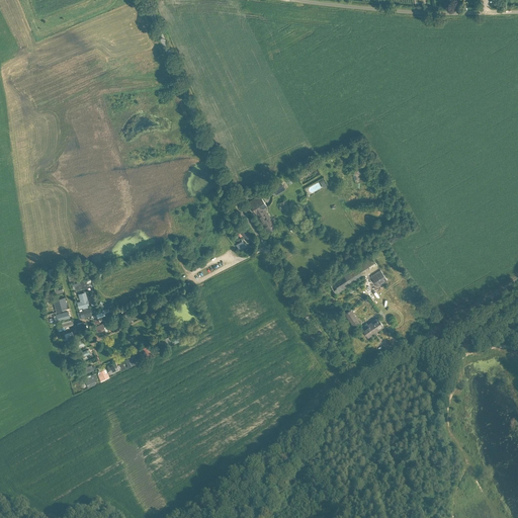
[(271,186),(276,194),(285,189),(280,180),(271,186)]
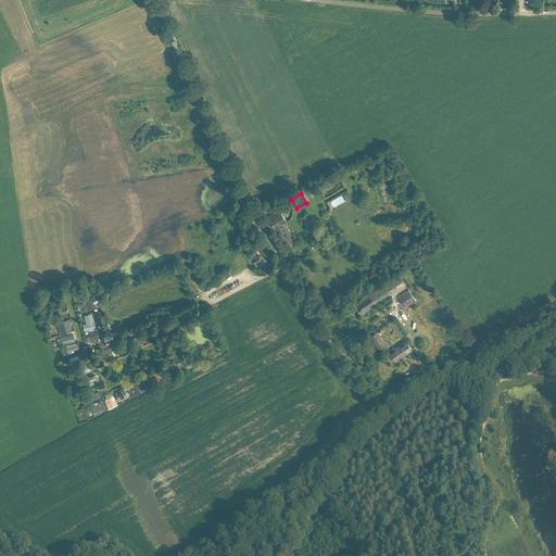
[(279,209),(272,214),(267,217),(282,240),(282,239),(288,248),(295,243),(290,235),(283,224),(287,220),(279,209)]
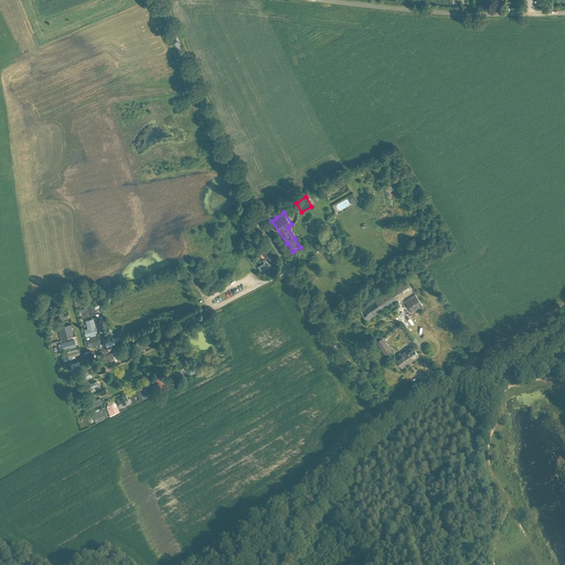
[(306,221),(313,234),(319,232),(313,222),(315,221),(312,217),(311,217),(306,221)]
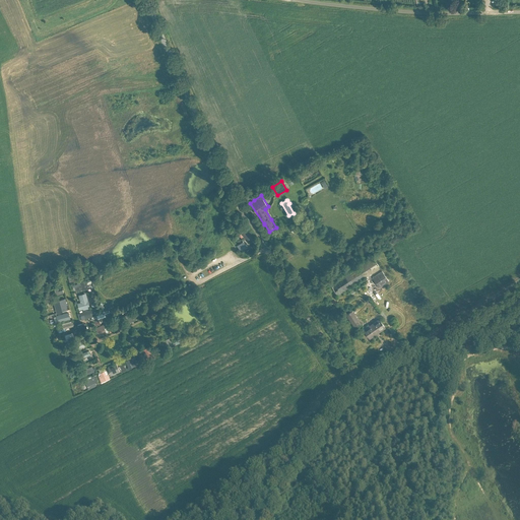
[(244,228),(239,231),(246,240),(251,236),(244,228)]
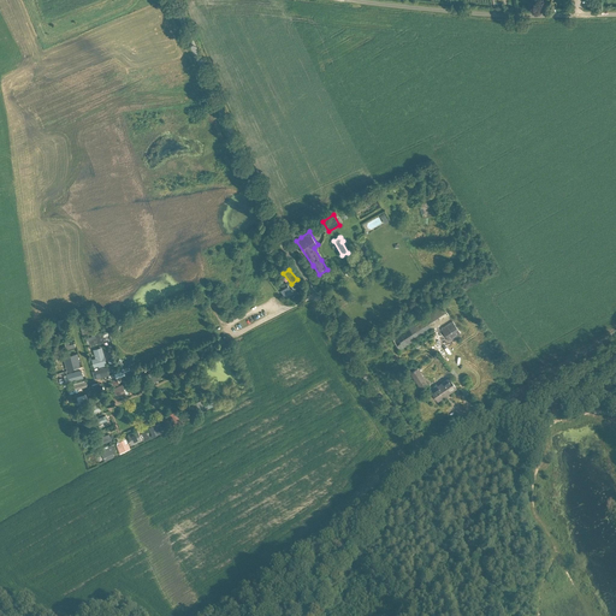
[(392,338),(400,350),(450,318),(443,306),(392,338)]
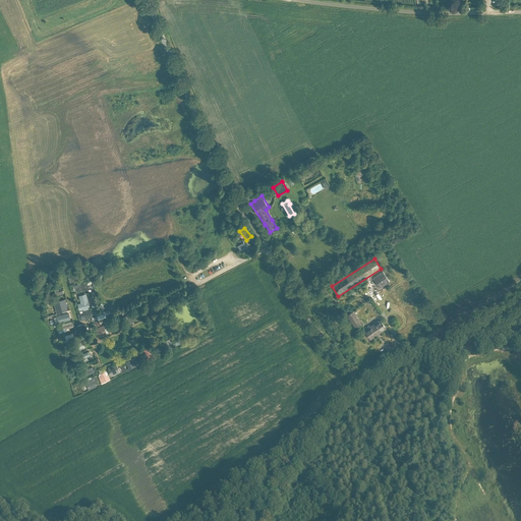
[(74,266),(78,269),(84,272),(87,269),(76,263),(74,266)]
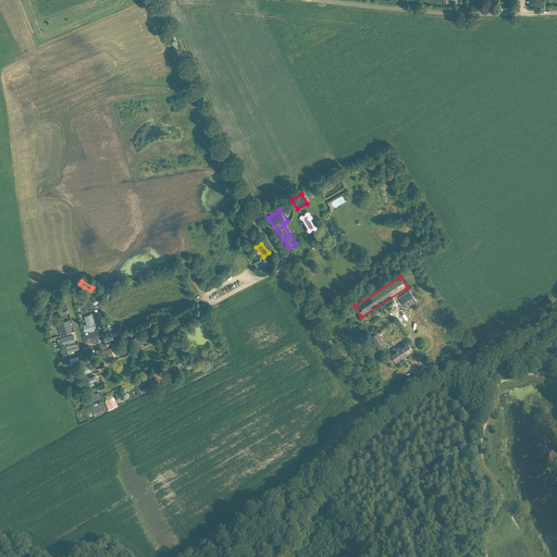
[(73,291),(75,302),(83,301),(83,299),(86,298),(85,289),(73,291)]
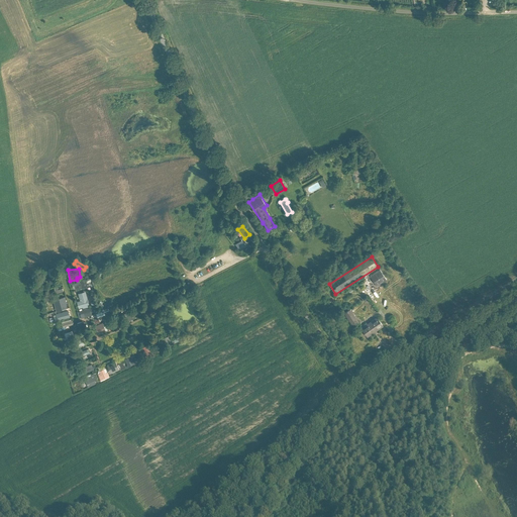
[(381,270),(371,276),(378,286),(387,280),(381,270)]
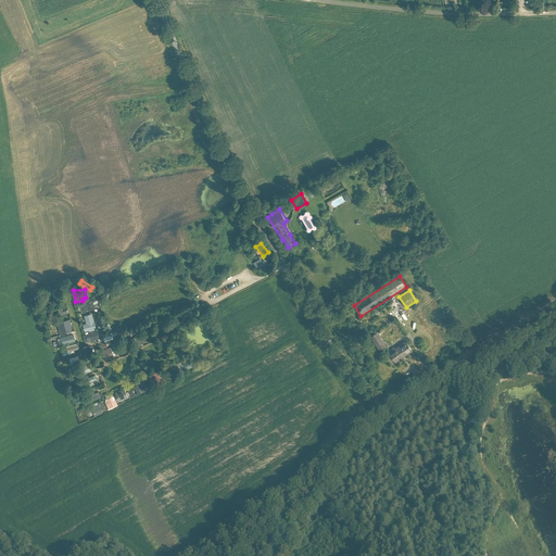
[(83,303),(77,305),(78,310),(79,311),(81,310),(81,312),(95,307),(92,300),(83,302),(83,303)]
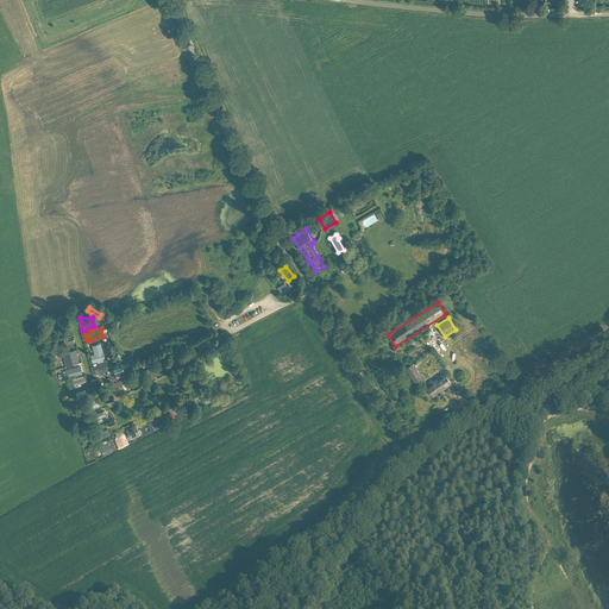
[(95,355),(92,356),(93,360),(93,363),(98,362),(98,363),(105,362),(104,359),(105,359),(101,346),(94,347),(95,355)]
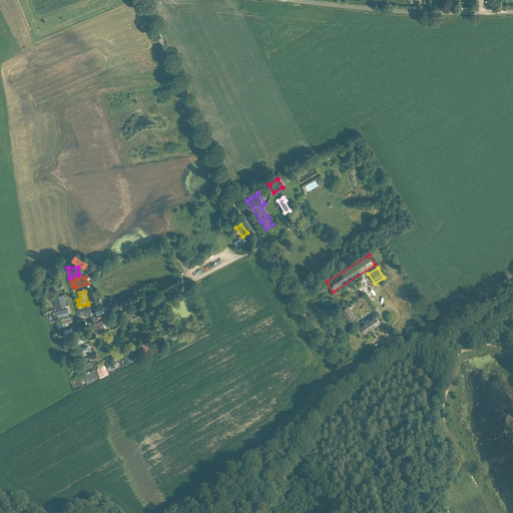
[(58,297),(54,298),(57,308),(61,307),(66,305),(63,295),(58,297)]
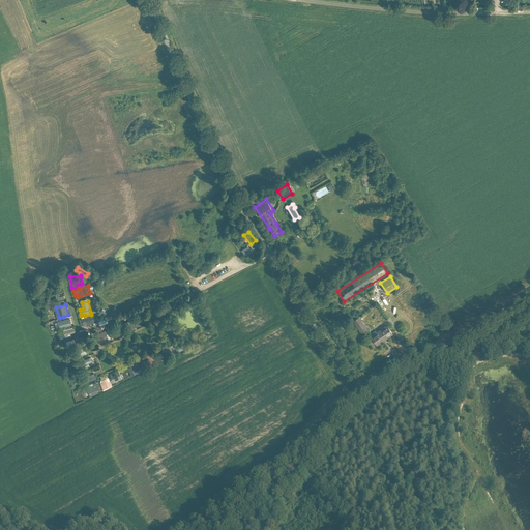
[(154,310),(150,313),(153,319),(158,316),(157,315),(163,312),(162,310),(158,307),(154,310)]
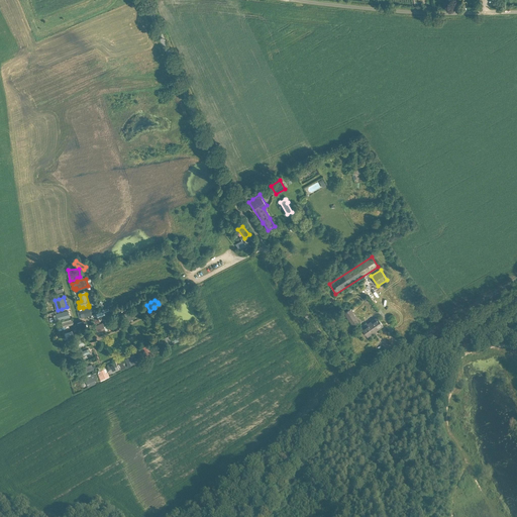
[(143,313),(141,309),(140,306),(138,307),(138,306),(133,308),(137,316),(143,313)]
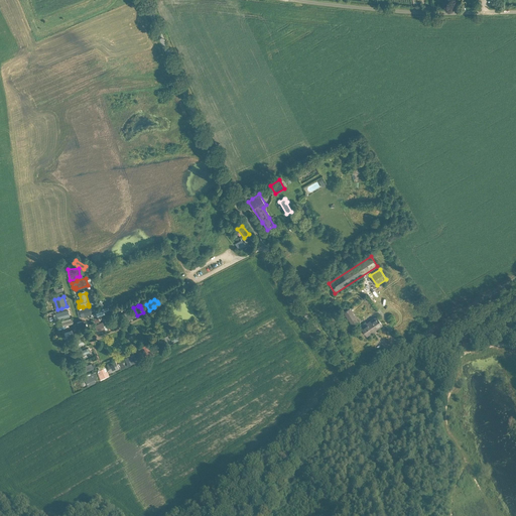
[(91,307),(80,310),(82,318),(93,314),(91,307)]
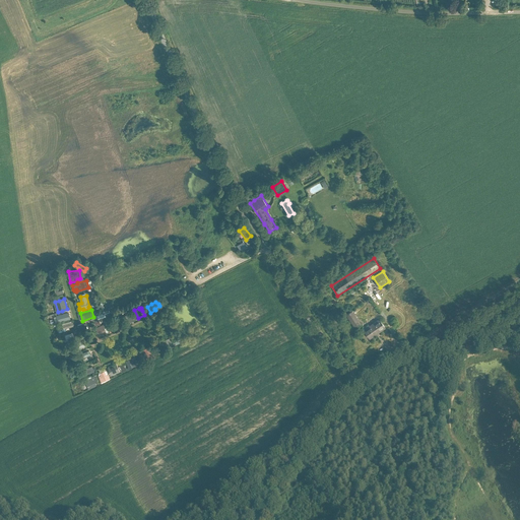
[(352,311),(350,312),(346,315),(355,328),(362,324),(352,311)]
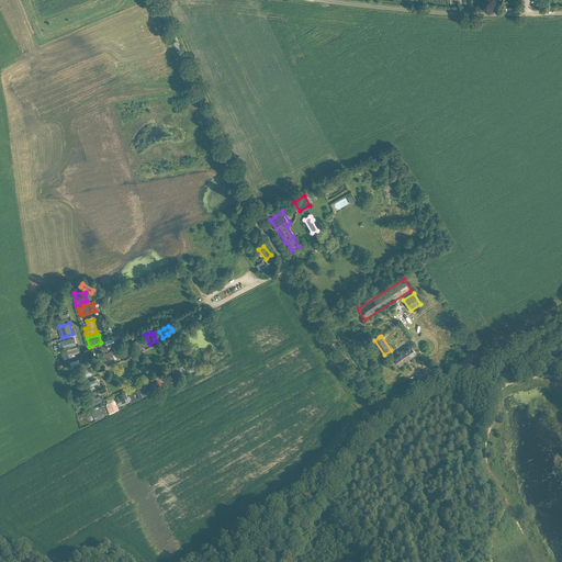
[(75,338),(62,341),(64,349),(77,346),(75,338)]
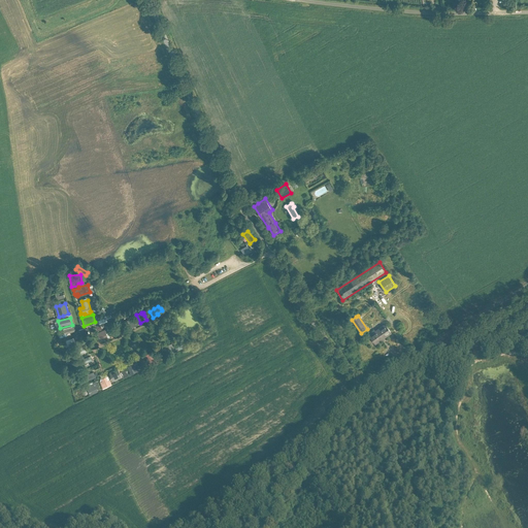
[(391,332),(388,328),(385,324),(369,335),(372,338),(373,338),(376,342),(382,339),(382,338),(383,337),(384,338),(391,332)]
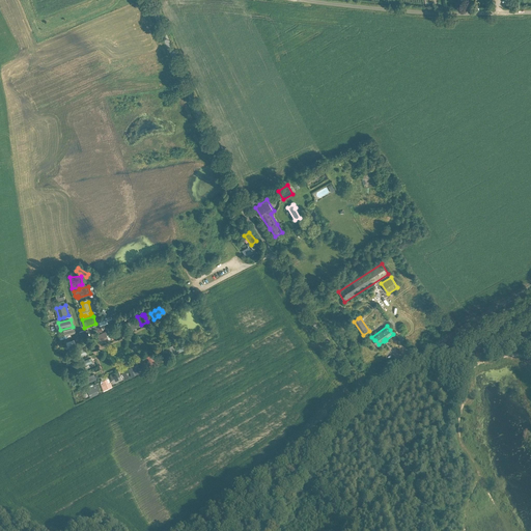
[(120,335),(117,328),(109,331),(112,339),(120,335)]
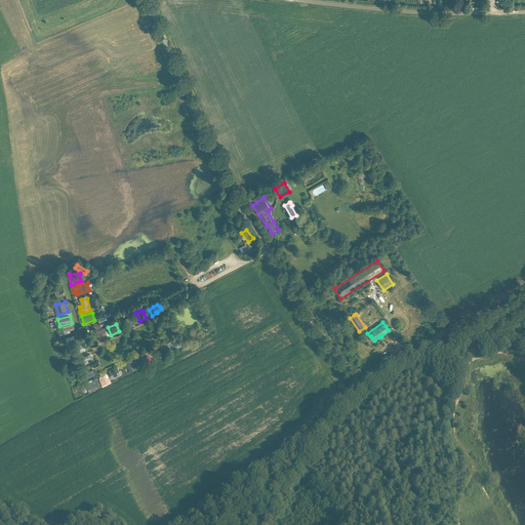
[(74,325),(69,326),(64,328),(66,334),(70,332),(70,330),(75,329),(74,325)]
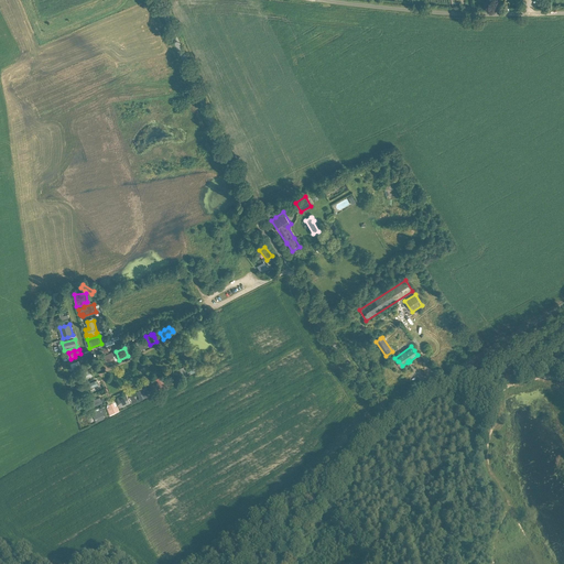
[(111,353),(105,356),(107,361),(115,358),(115,359),(116,360),(119,359),(115,351),(111,353)]
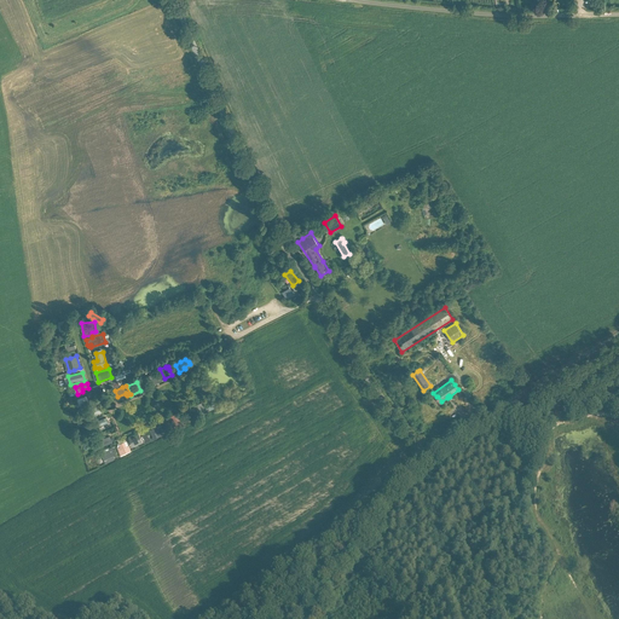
[(110,401),(106,394),(99,397),(103,405),(110,401)]
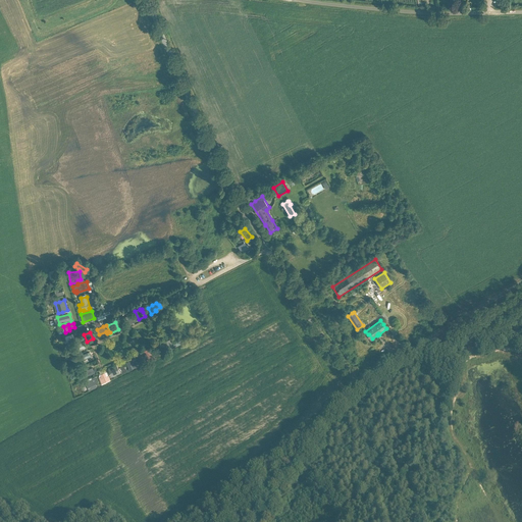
[(72,334),(70,334),(65,336),(67,345),(70,344),(70,342),(74,340),(72,334)]
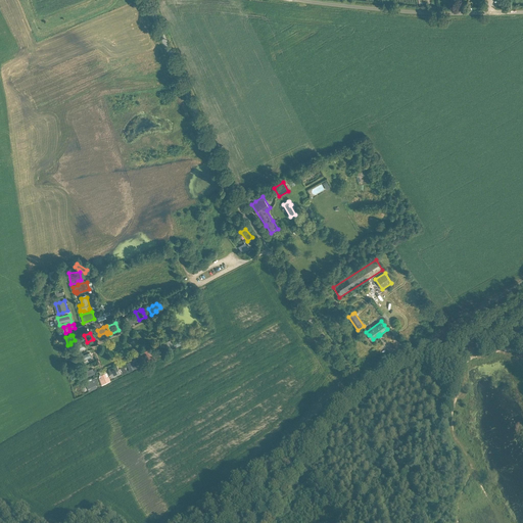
[(174,348),(173,345),(172,342),(170,343),(169,341),(163,343),(164,344),(162,345),(161,345),(161,346),(162,348),(164,353),(174,348)]
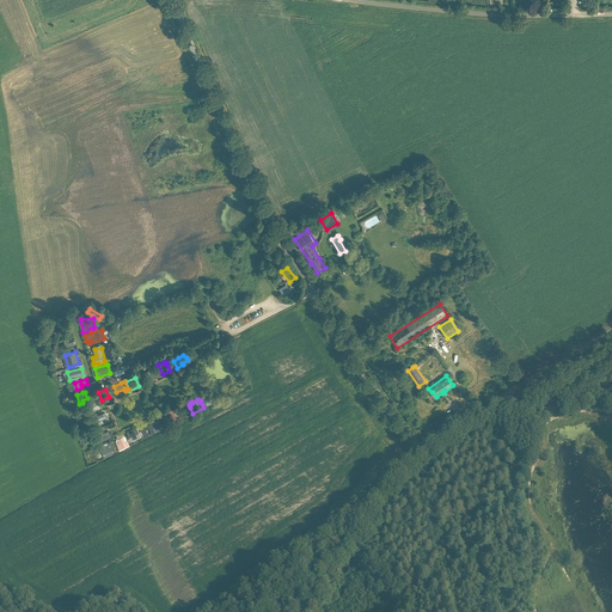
[(97,401),(91,403),(87,404),(91,411),(101,408),(99,404),(98,405),(97,401)]
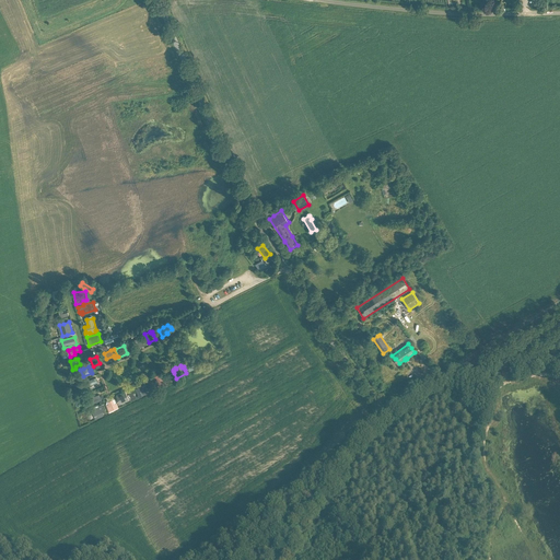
[(501,374),(501,382),(505,381),(510,378),(504,373),(502,374),(501,374)]
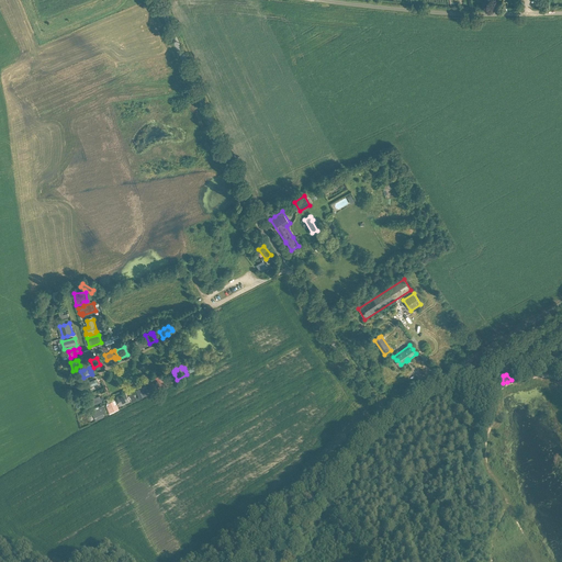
[(155,380),(157,384),(159,388),(166,384),(165,381),(163,381),(160,377),(155,380)]
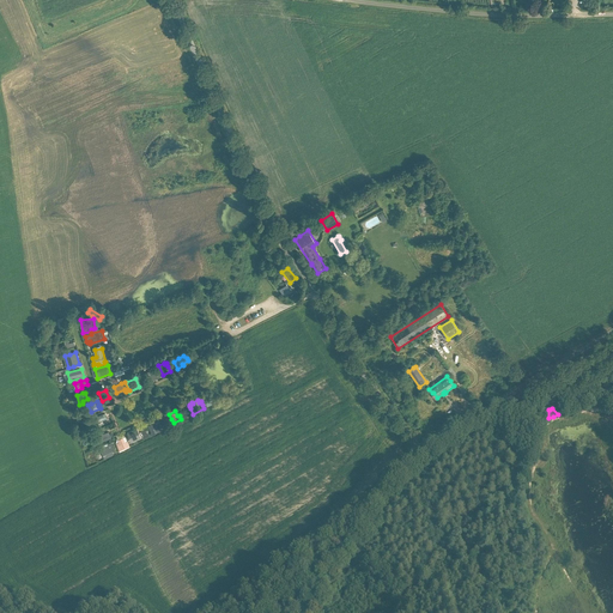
[(92,424),(105,419),(107,418),(104,413),(97,417),(97,414),(90,418),(92,424)]
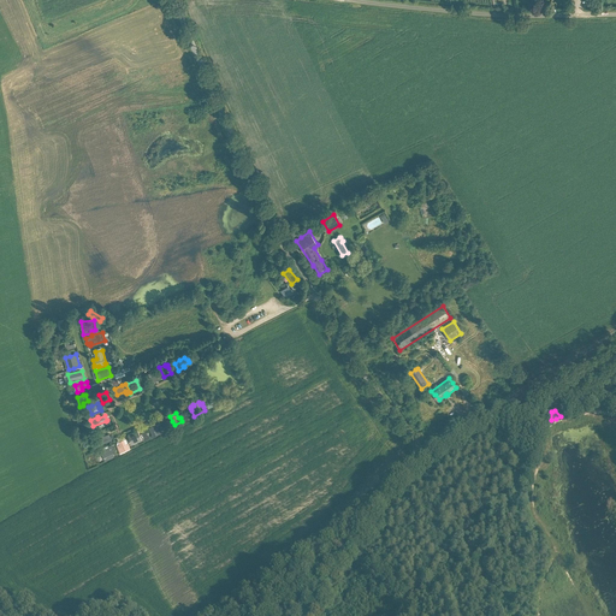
[(157,424),(153,426),(158,434),(165,431),(164,430),(161,431),(160,428),(159,430),(157,424)]
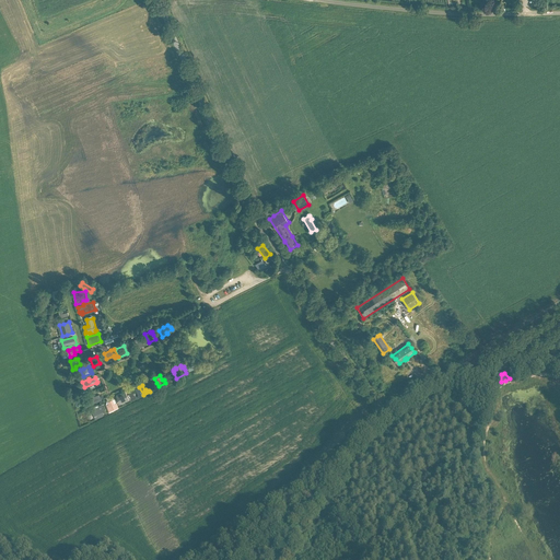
[(125,393),(116,397),(119,406),(129,401),(125,393)]
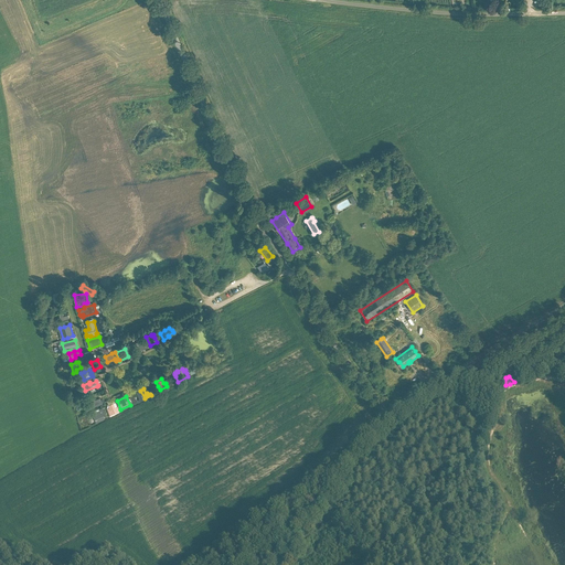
[(110,407),(107,408),(109,414),(110,415),(117,413),(119,412),(118,406),(117,406),(116,403),(114,403),(109,405),(110,407)]
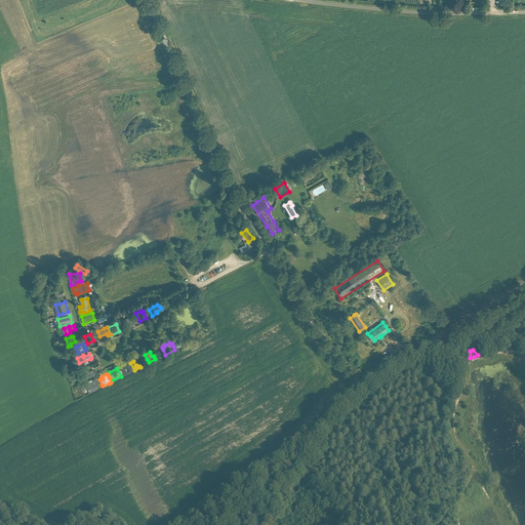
[(89,385),(86,386),(88,391),(91,390),(92,392),(92,393),(97,391),(97,389),(96,388),(99,387),(96,379),(92,381),(93,382),(89,384),(89,385)]
